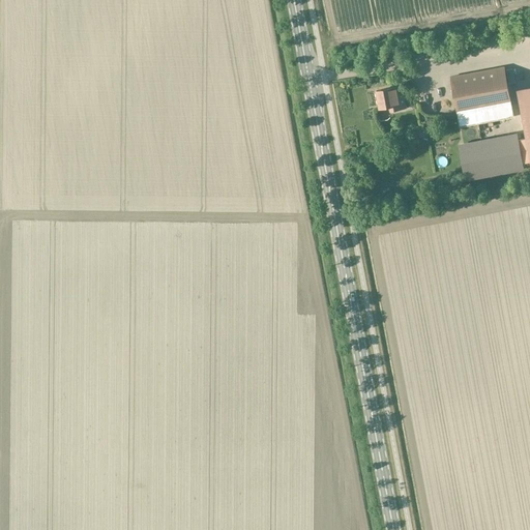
[(504,67),(450,78),(458,114),(511,104),(504,67)]
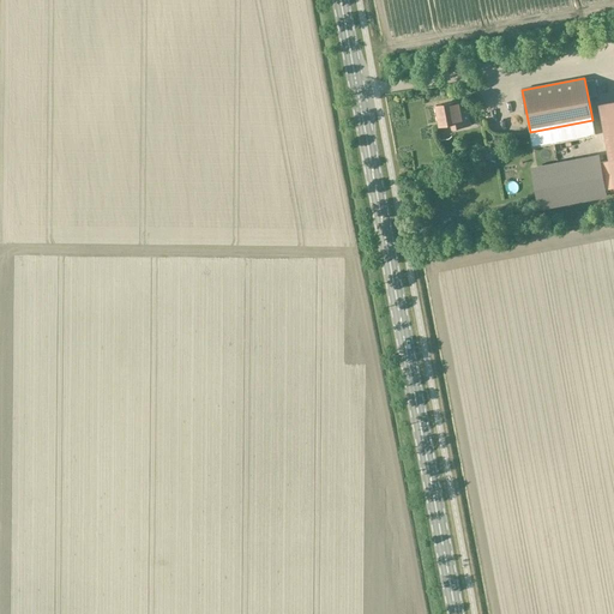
[(458,102),(437,106),(440,126),(452,124),(453,130),(470,126),(467,108),(459,109),(458,102)]
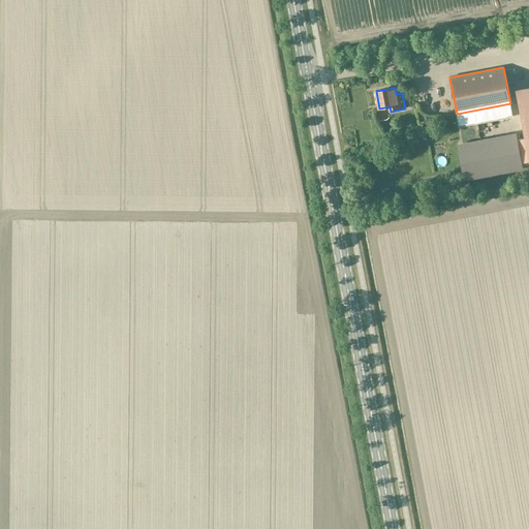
[(450,94),(439,95),(439,106),(450,105),(450,94)]
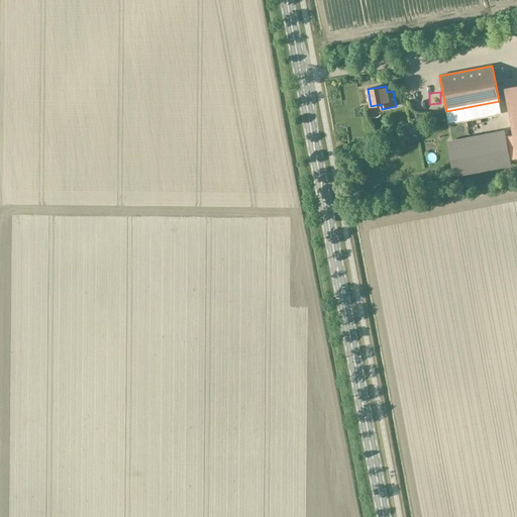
[(516,101),(507,103),(513,135),(506,136),(510,160),(516,158),(516,101)]
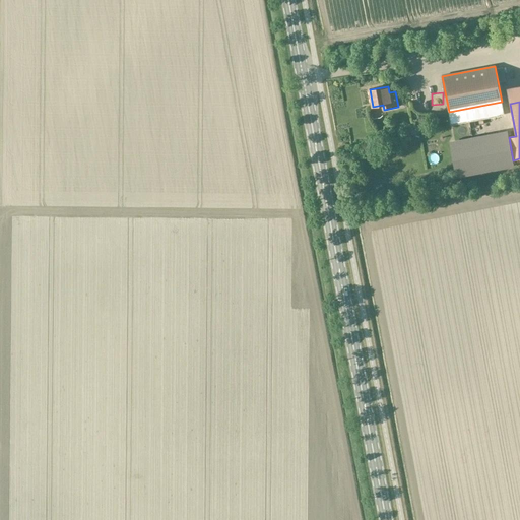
[(508,133),(452,143),(458,176),(514,166),(513,160),(509,137),(508,133)]
